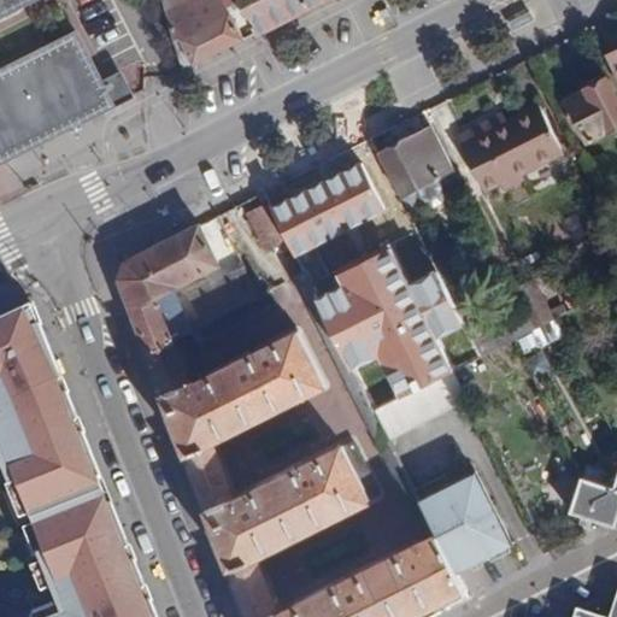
[(0,0),(0,16),(31,0),(0,0)]
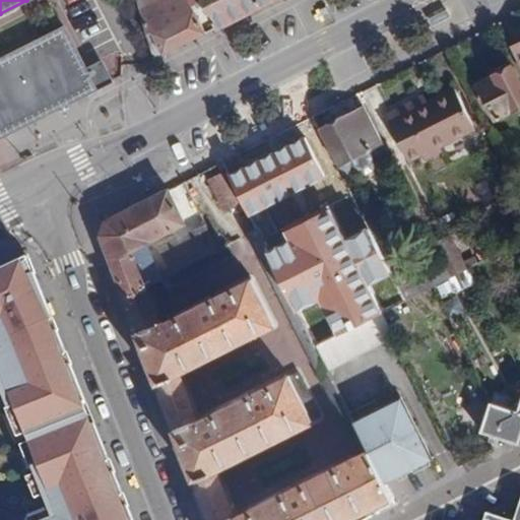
[(159,0),(135,0),(152,60),(183,45),(159,0)]
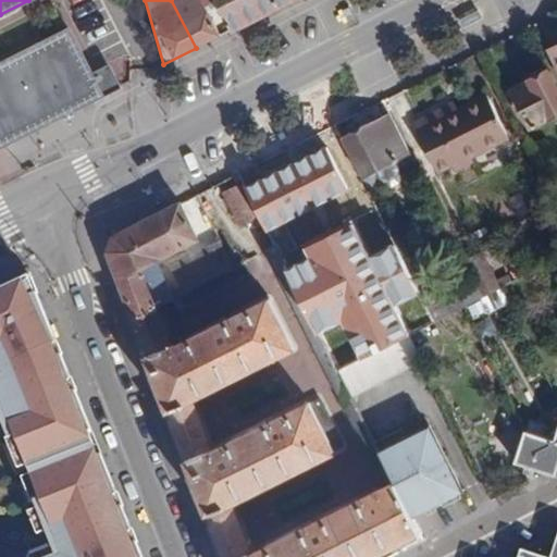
[(197,0),(171,0),(196,48),(220,36),(207,11),(203,12),(197,0)]
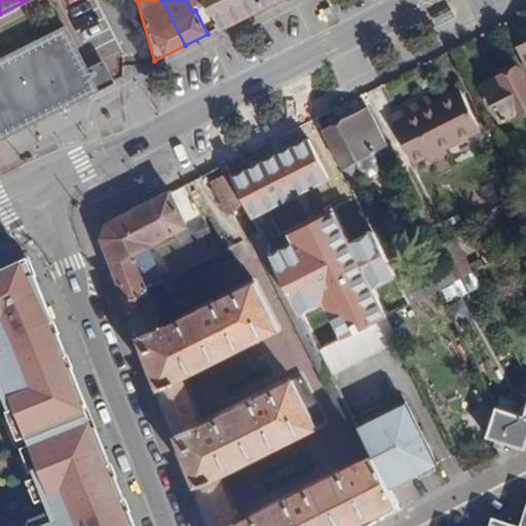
[(203,0),(219,28),(249,13),(264,5),(273,0),(203,0)]
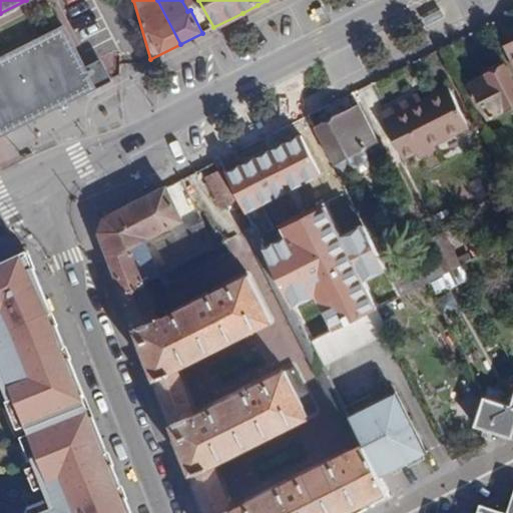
[(86,68),(65,27),(0,59),(0,135),(108,80),(99,62),(86,68)]
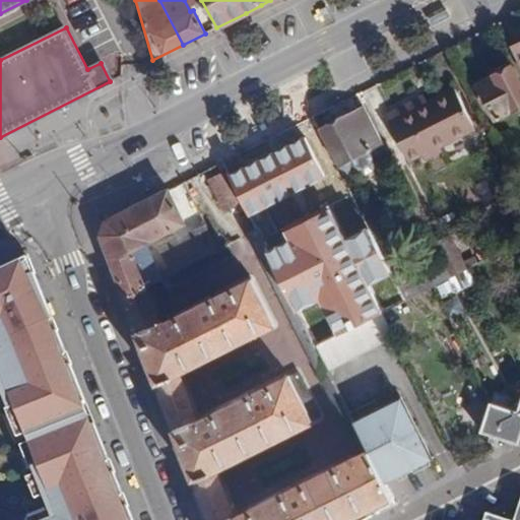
[(519,104),(519,85),(510,67),(479,82),(497,116),(519,104)]
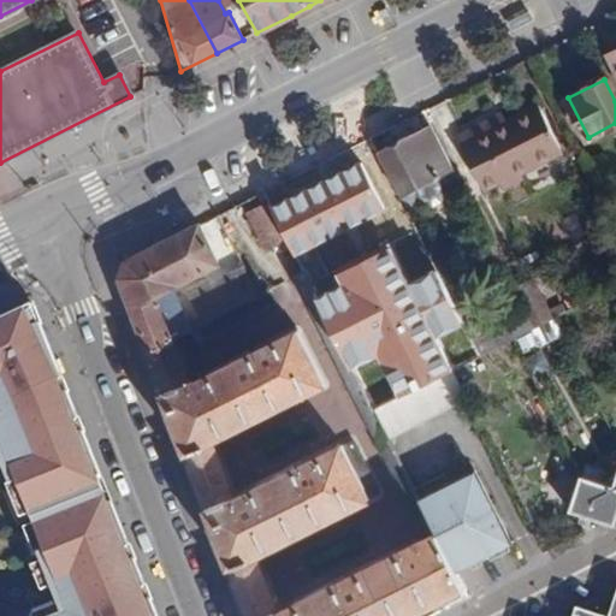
[(561,149),(539,106),(505,123),(492,130),(487,122),(458,136),(484,188),(561,149)]
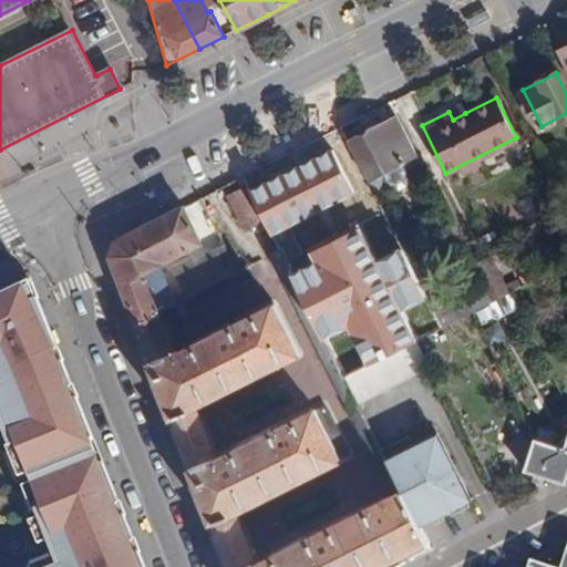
[(453,120),(465,113),(462,105),(449,112),(453,120)]
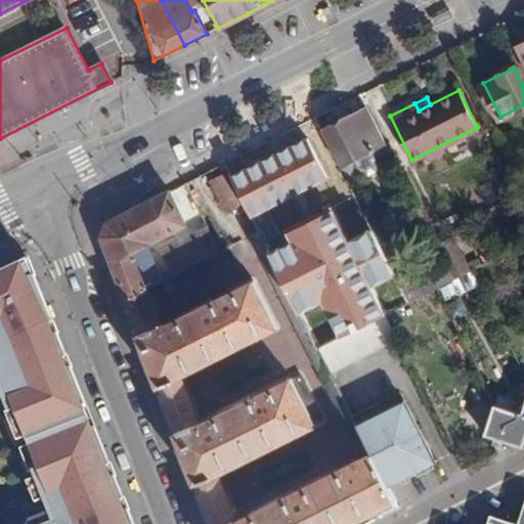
[(352,172),(354,164),(352,160),(368,151),(372,157),(375,163),(382,164),(389,160),(392,155),(386,142),(367,106),(319,130),(338,167),(343,176),(352,172)]
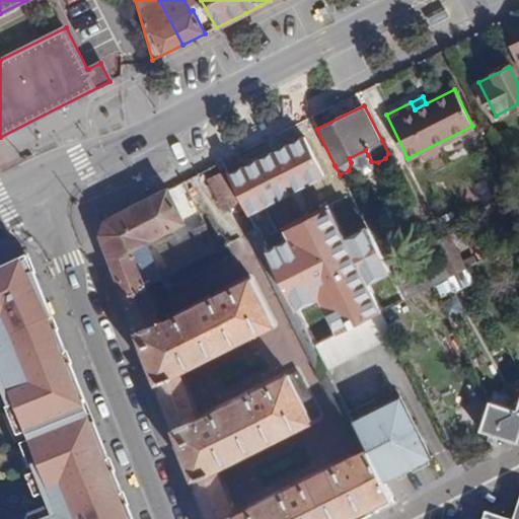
[(373,164),(368,155),(365,150),(349,158),(351,162),(356,172),(363,175),(370,171),(373,164)]
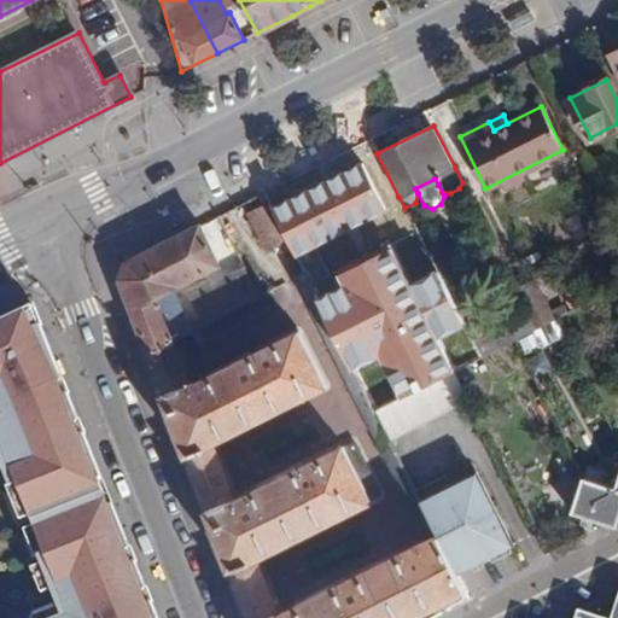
[(281,242),(263,208),(250,215),(267,249),(281,242)]
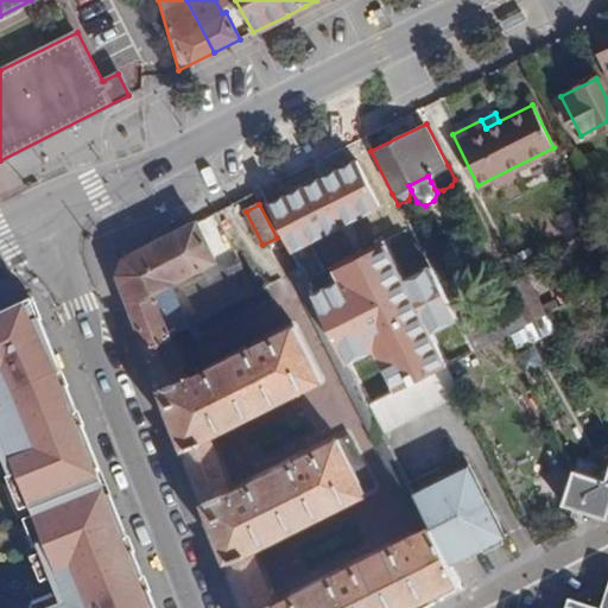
[(118,271),(146,346),(168,334),(152,292),(215,260),(196,221),(125,257),(118,271)]
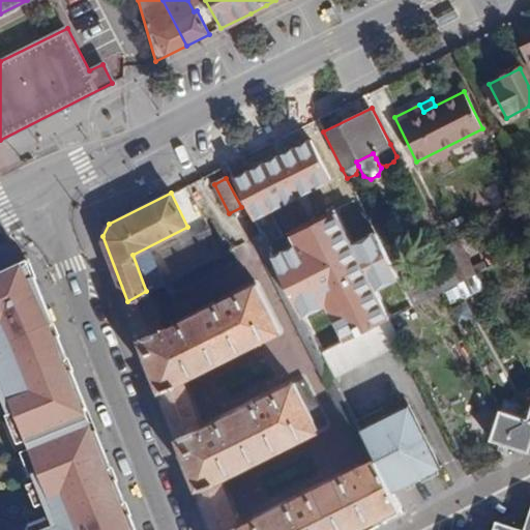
[(334,193),(287,213),(306,259),(354,238),(334,193)]
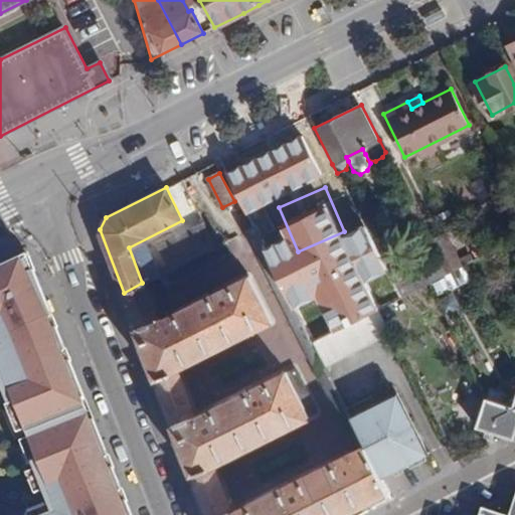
[(157,246),(169,270),(217,245),(205,222),(157,246)]
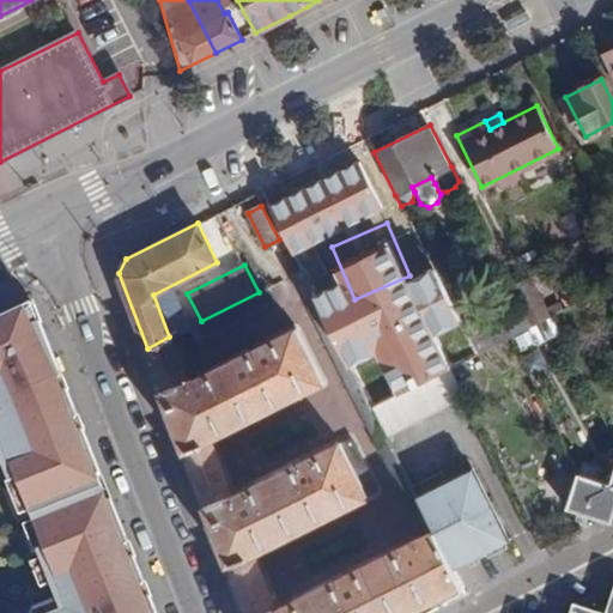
[(372,407),(354,374),(302,271),(295,274),(392,468),(401,463),(387,435),(372,407)]
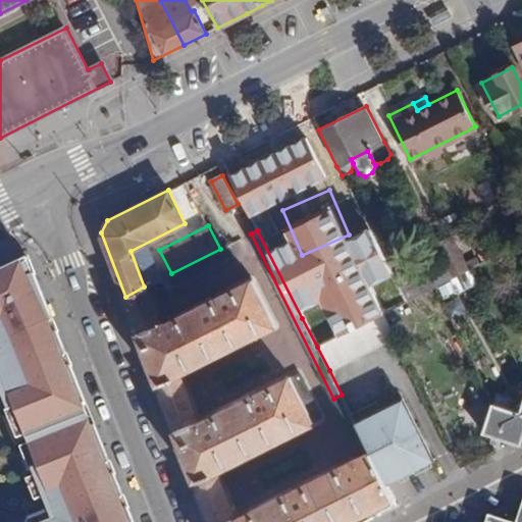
[(467,270),(450,237),(435,244),(453,278),(467,270)]
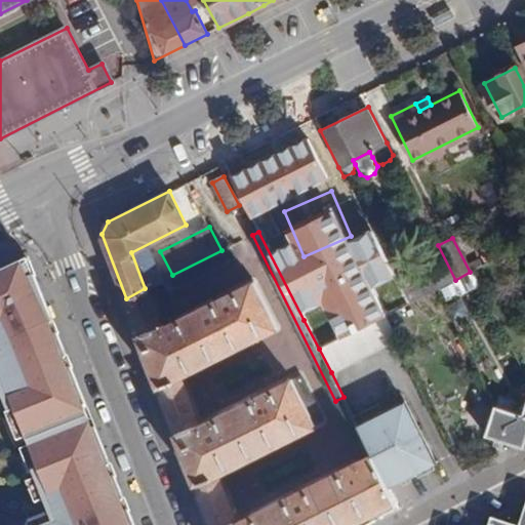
[(221,250),(172,275),(168,277),(174,287),(182,284),(179,280),(247,246),(244,239),(221,250)]
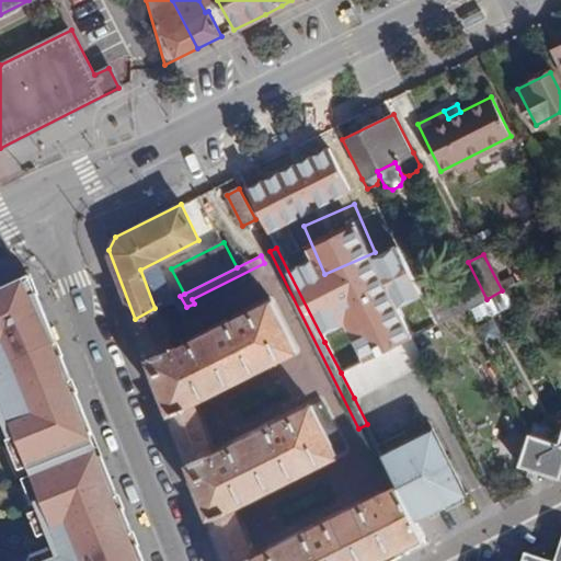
[(514,299),(550,281),(545,270),(508,287),(514,299)]
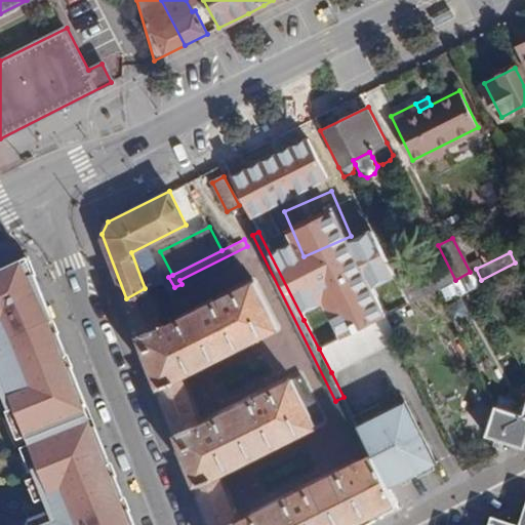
[(134,524),(24,257),(0,268),(0,414),(51,524),(134,524)]
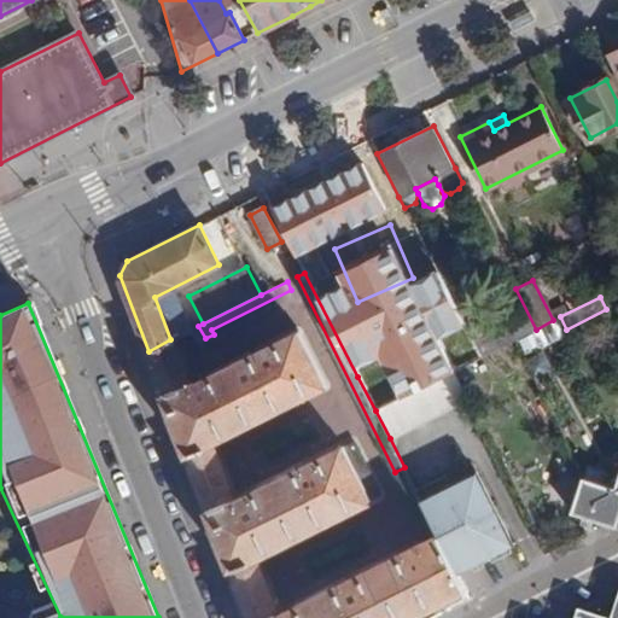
[(375,410),(453,371),(458,368),(481,357),(462,324),(357,377),(375,410)]
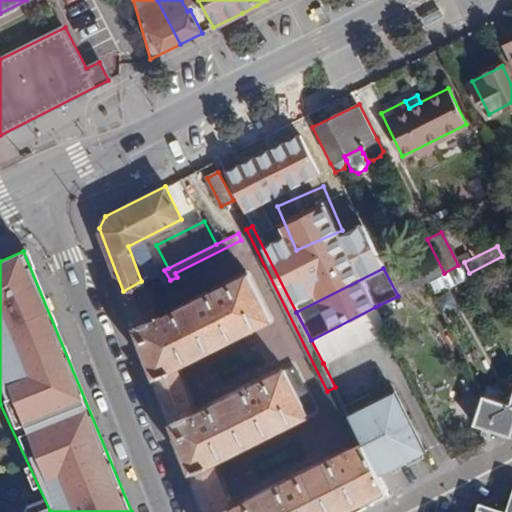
[(338,511),(387,487),(380,474),(363,442),(231,510),(211,460),(314,411),(292,366),(192,414),(174,366),(268,319),(247,276),(156,318),(141,281),(123,291),(206,511),(338,511)]
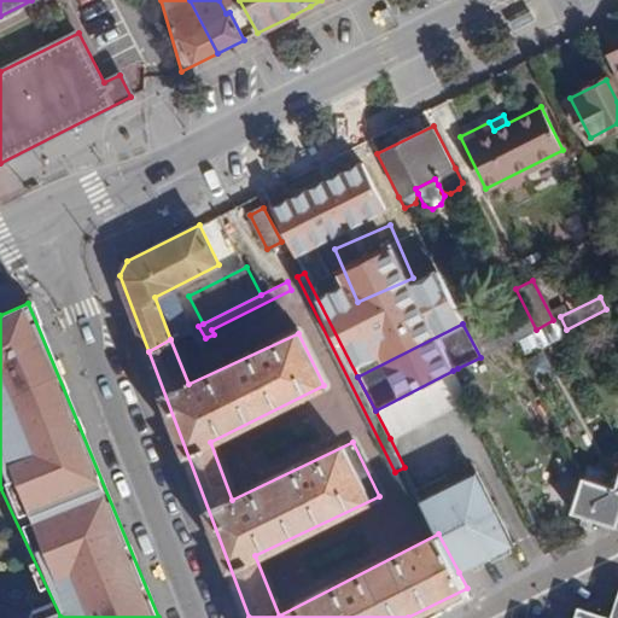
[(375,410),(390,438),(466,400),(453,371),(375,410)]
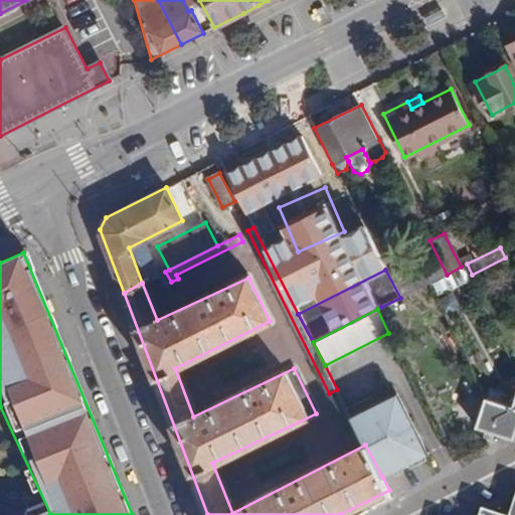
[(365,445),(382,477),(426,454),(396,394),(351,416),(365,445)]
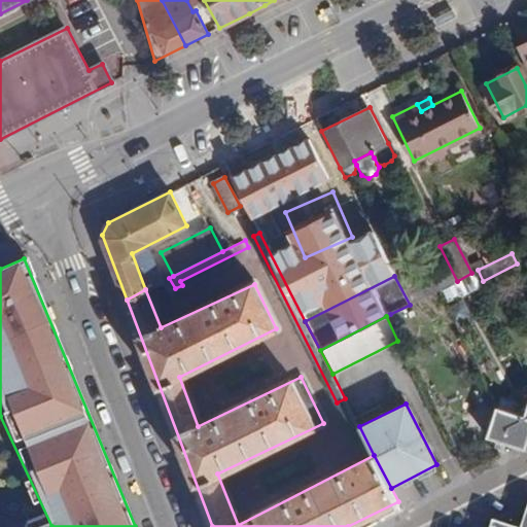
[(526,442),(526,418),(523,418),(497,409),(487,436),(524,449),(526,442)]
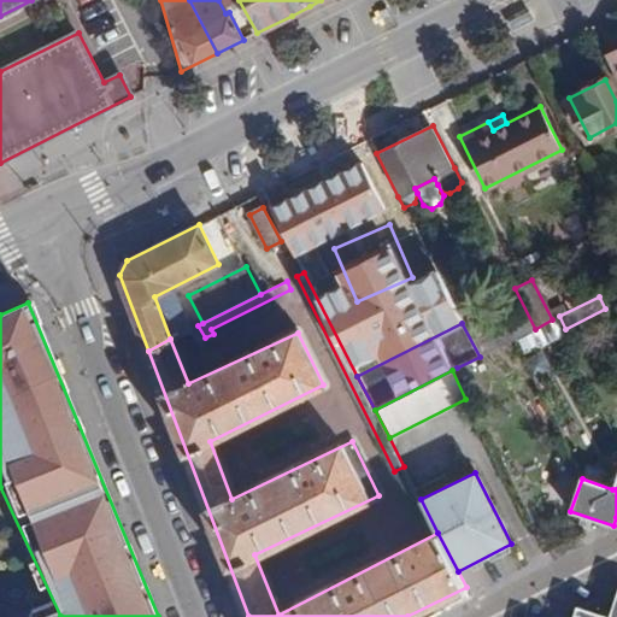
[(41,550),(21,557),(25,570),(47,564),(41,550)]
